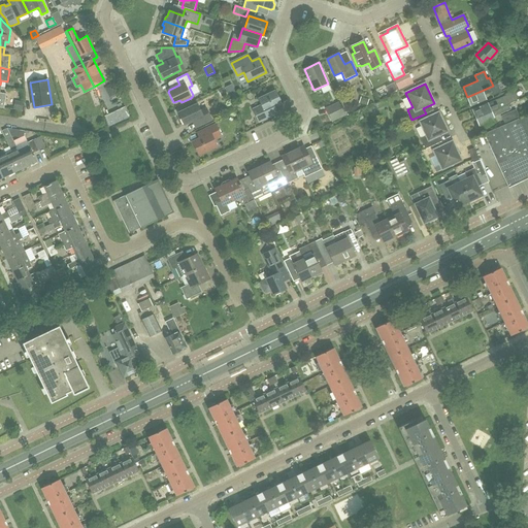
[(484,96),(492,92),(493,96),(500,93),(496,85),(493,86),(467,97),(471,106),(486,100),(484,96)]
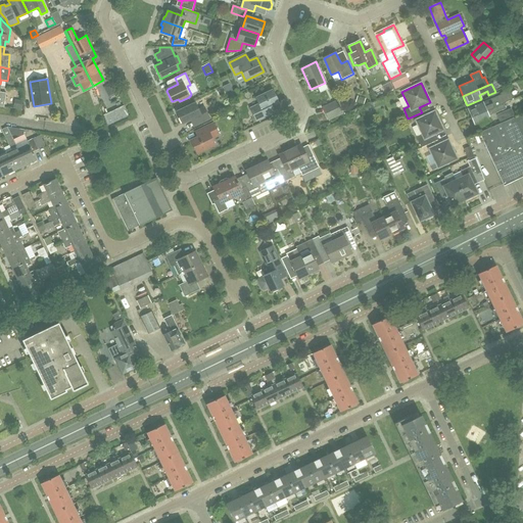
[(259,104),(250,108),(256,121),(275,112),(272,105),(279,102),(273,90),(256,97),(259,104)]
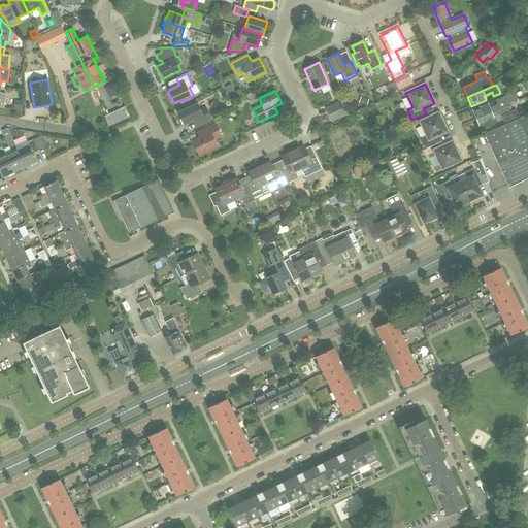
[(364,98),(361,97),(359,103),(366,105),(367,106),(369,99),(364,98)]
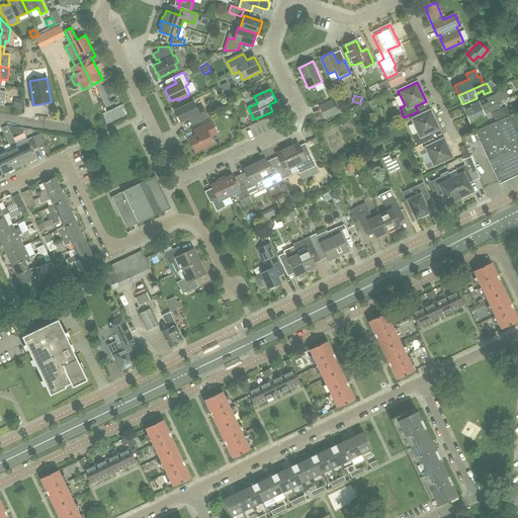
[(23,100),(15,98),(13,107),(22,108),(23,100)]
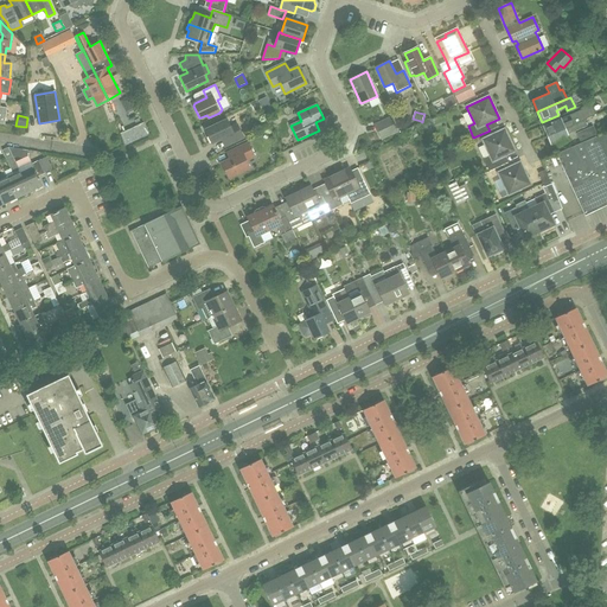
[(577,123),(585,120),(582,115),(562,123),(560,117),(543,125),(548,136),(577,123)]
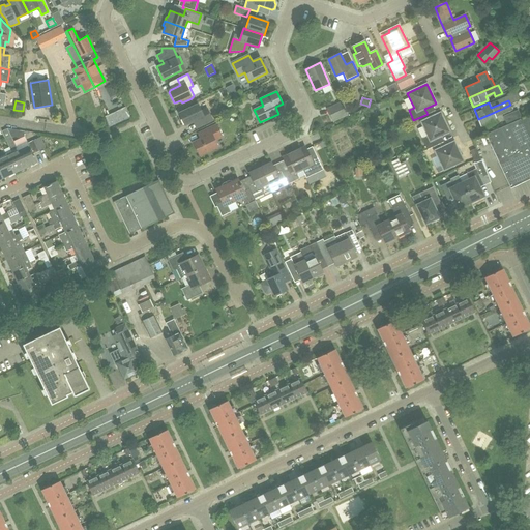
[(348,115),(342,102),(335,105),(339,110),(330,114),(333,121),(348,115)]
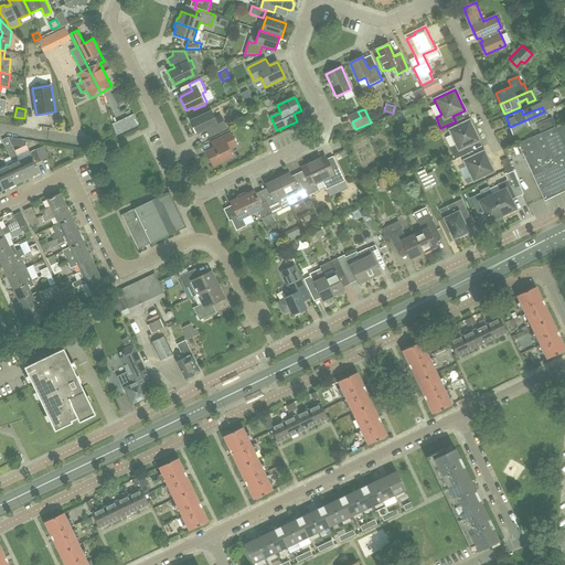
[(211,112),(191,120),(198,134),(211,127),(214,135),(226,128),(221,116),(214,119),(211,112)]
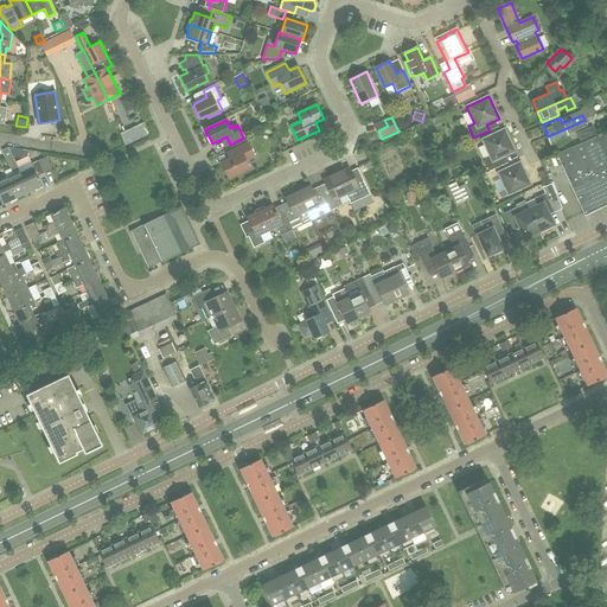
[(567,135),(580,129),(587,126),(585,120),(577,123),(548,136),(553,147),(569,140),(567,135)]
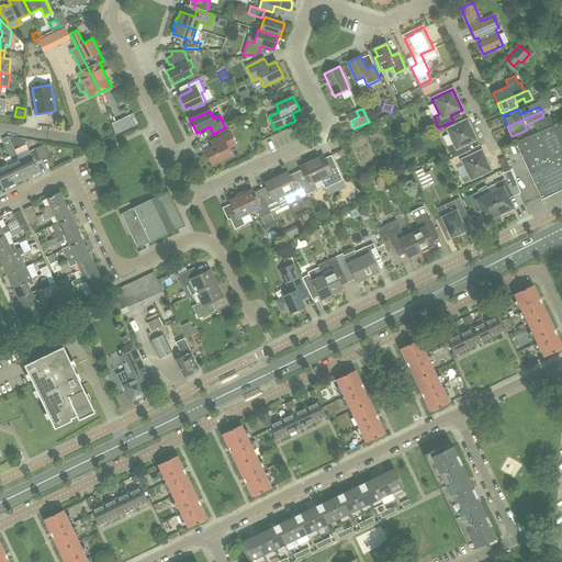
[(112,125),(115,135),(138,124),(134,114),(112,125)]
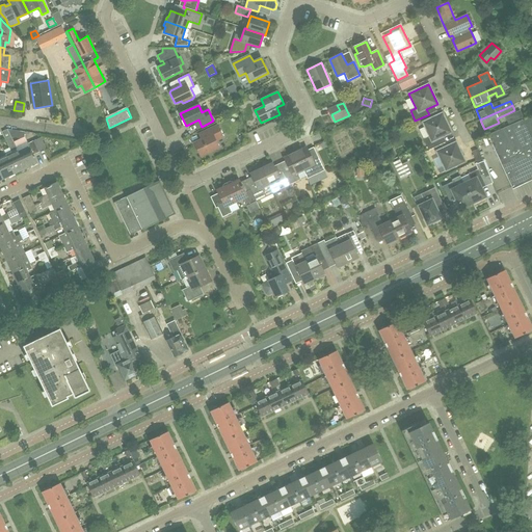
[(509,126),(523,120),(522,118),(523,118),(520,111),(506,117),(509,126)]
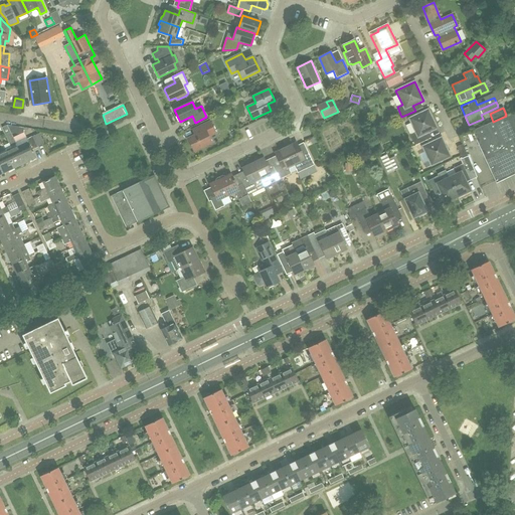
[(415,133),(410,135),(415,146),(428,139),(426,134),(437,129),(427,110),(409,119),(415,133)]
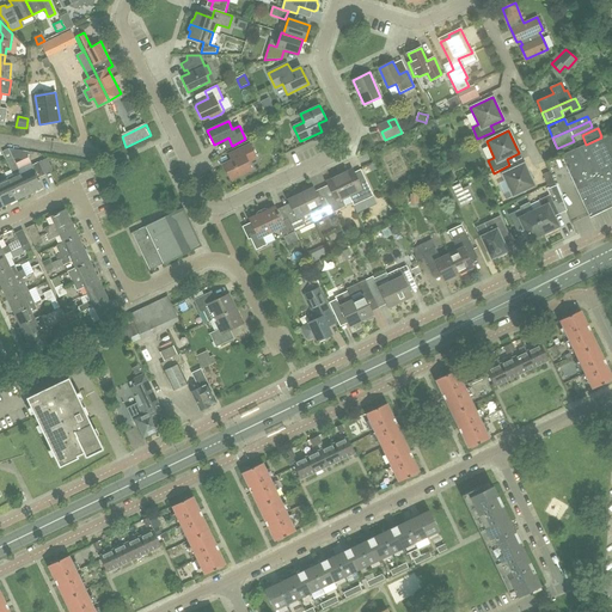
[(601,138),(586,145),(561,155),(589,216),(611,204),(611,158),(611,159),(601,138)]
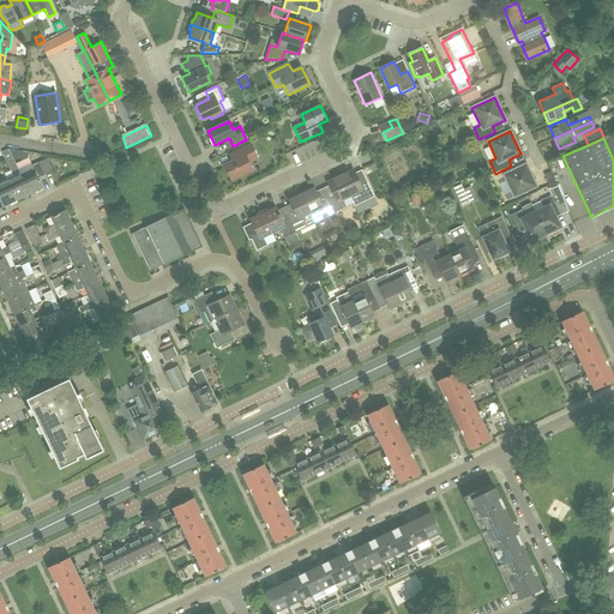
[(239,158),(224,166),(230,180),(252,169),(248,162),(258,158),(251,145),(236,152),(239,158)]
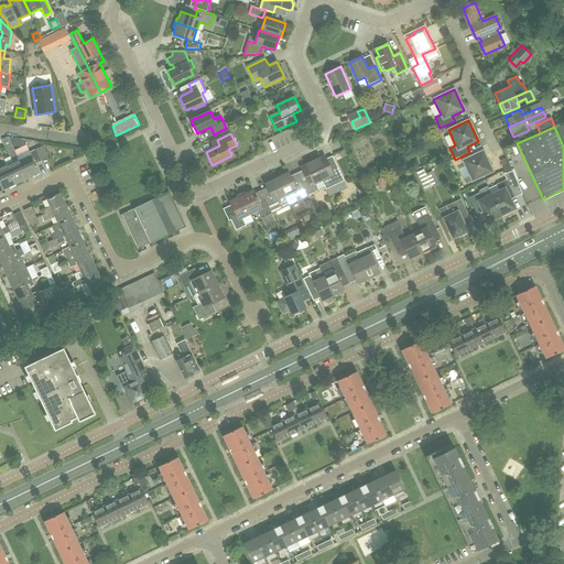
[(10,138),(8,137),(8,139),(9,140),(10,142),(11,144),(25,147),(25,144),(25,140),(10,138)]
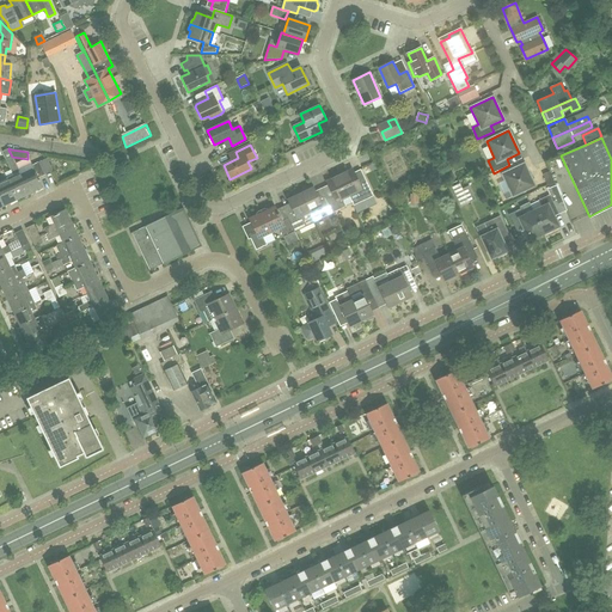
[(13,175),(6,178),(8,183),(17,200),(30,194),(23,179),(18,169),(12,158),(6,161),(13,175)]
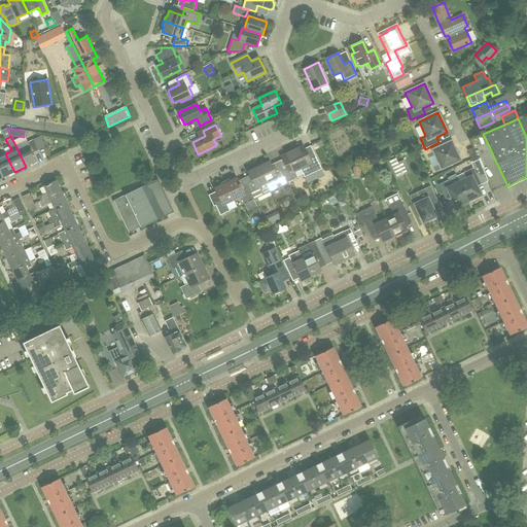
[(27,140),(15,145),(20,154),(26,167),(37,162),(33,153),(38,150),(33,140),(28,142),(27,140)]
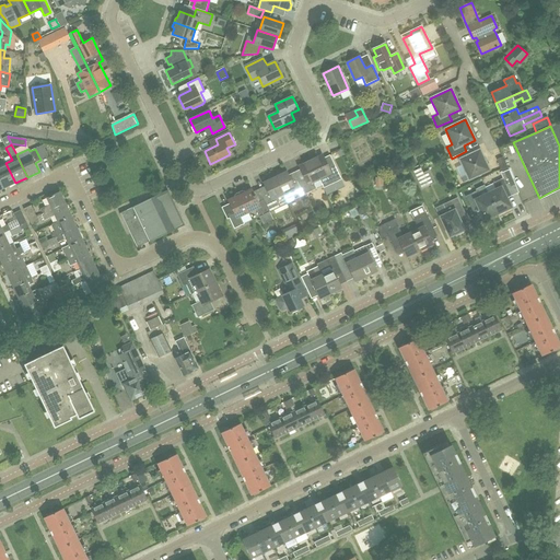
[(463,183),(490,171),(480,150),(459,160),(467,175),(461,177),(463,183)]
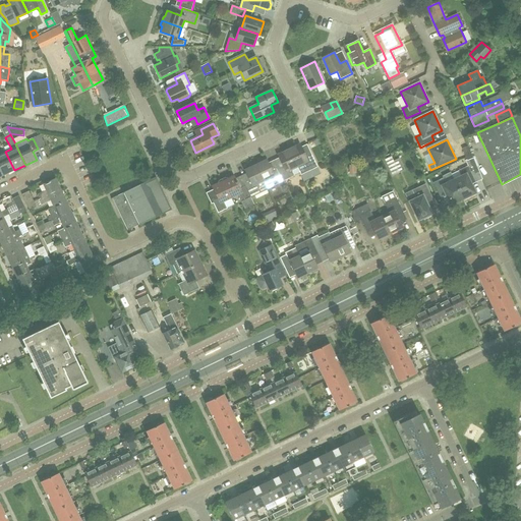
[(308,171),(307,170),(311,168),(311,170),(317,167),(311,154),(305,156),(300,143),(289,149),(297,167),(300,174),(308,171)]
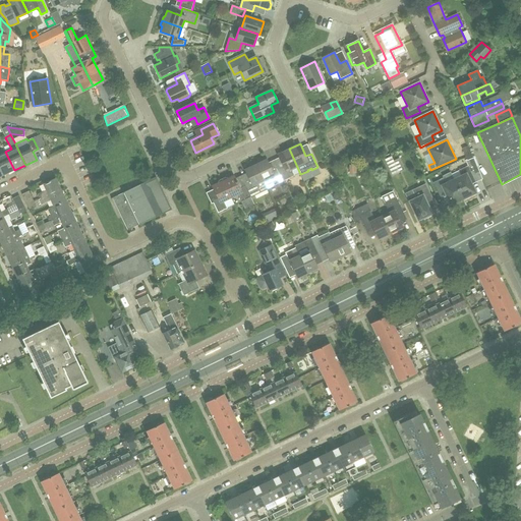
[(385,147),(380,150),(382,156),(388,153),(387,152),(385,147)]
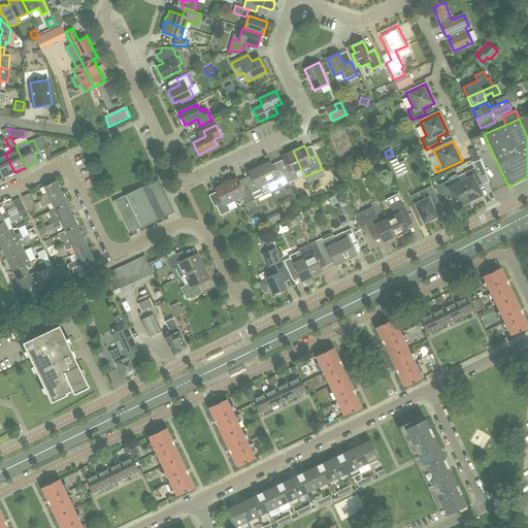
[(480,160),(474,149),(468,151),(473,162),(473,163),(480,160)]
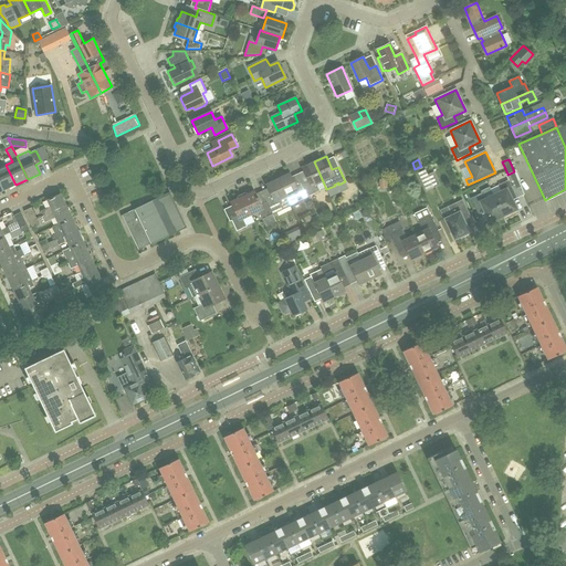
[(323,181),(314,161),(302,168),(308,181),(302,184),(308,197),(320,191),(316,185),(323,181)]
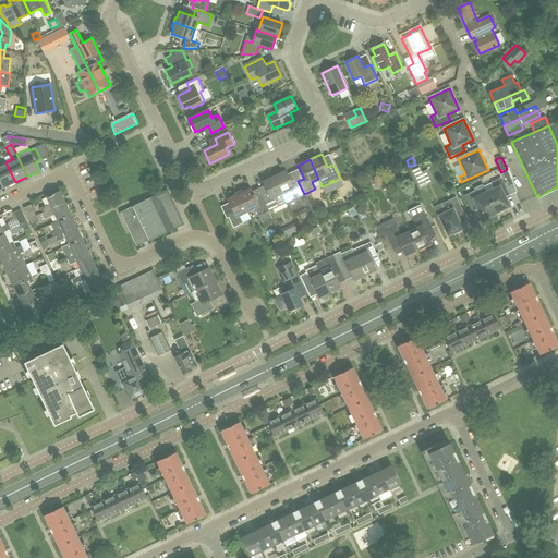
[(0,180),(3,187),(15,182),(8,167),(5,162),(0,165),(0,180)]
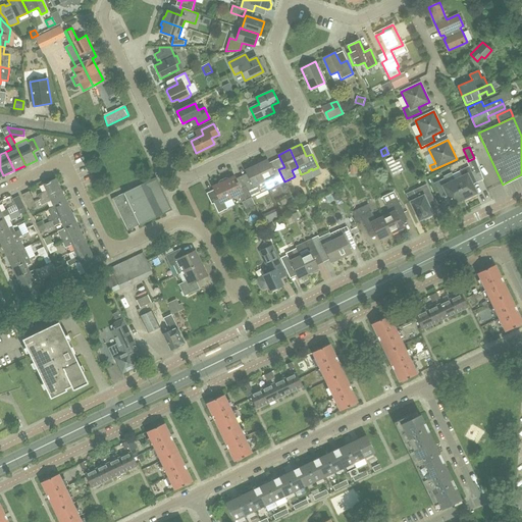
[(390,157),(383,160),(392,177),(399,173),(390,157)]
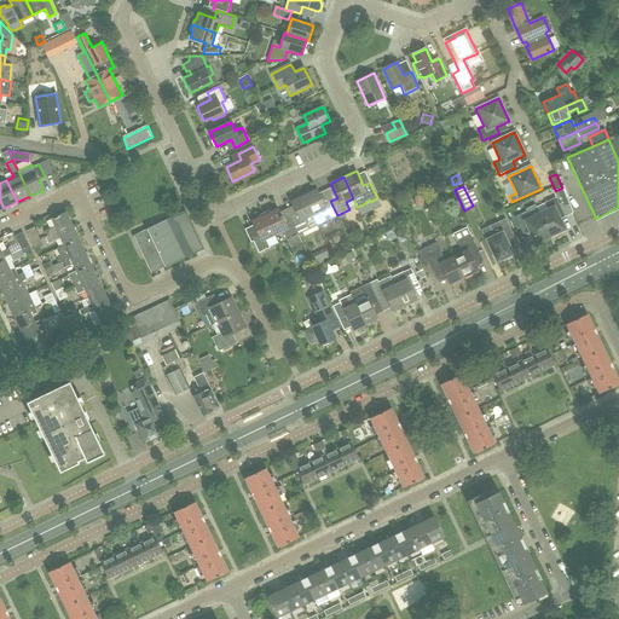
[(548,209),(539,213),(550,236),(565,229),(560,219),(559,217),(572,210),(566,197),(562,187),(555,191),(555,190),(554,191),(556,197),(545,202),(548,209)]
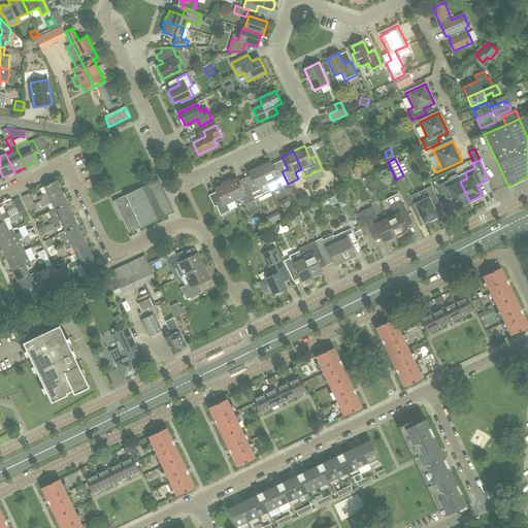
[(288,184),(282,171),(276,174),(270,162),(259,167),(267,183),(270,191),(288,184)]
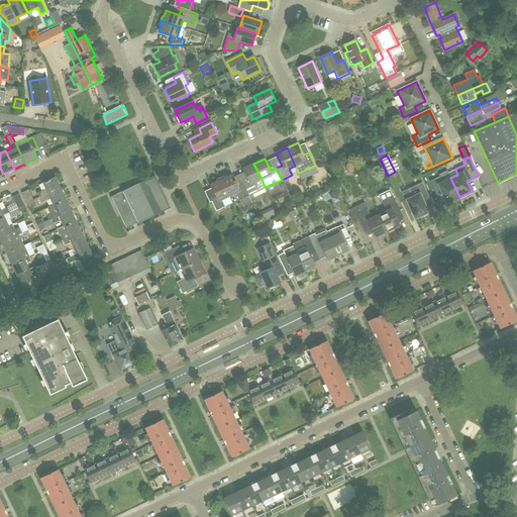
[(265,187),(262,179),(253,164),(242,169),(248,181),(243,184),(248,195),(265,187)]
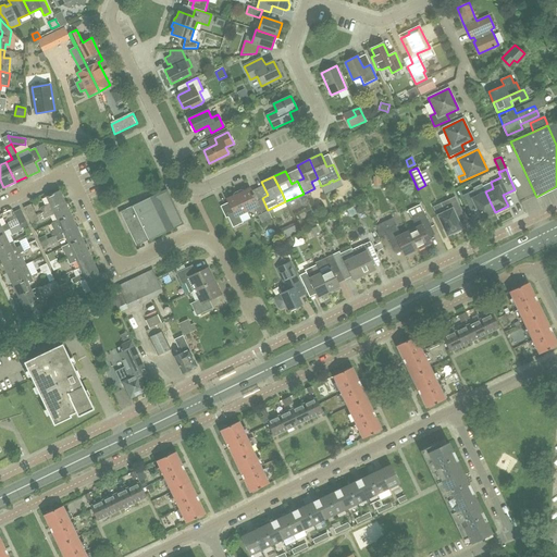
[(474,190),(463,196),(470,210),(475,207),(481,218),(482,219),(495,212),(485,192),(482,186),(482,185),(473,189),(474,190)]
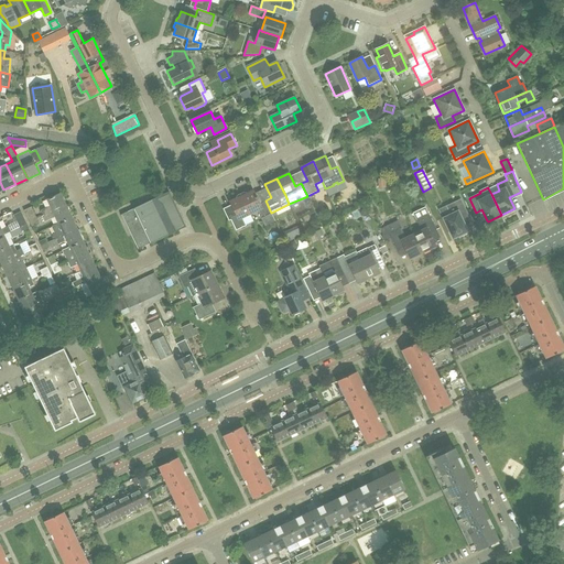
[(271,214),(271,213),(266,201),(260,204),(253,190),(247,193),(243,192),(240,194),(250,214),(258,210),(261,218),(271,214)]
